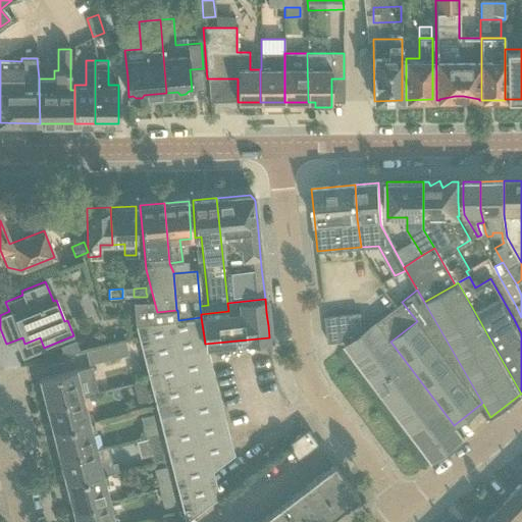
[(155,301),(133,302),(136,324),(178,320),(177,310),(176,310),(157,312),(155,301)]
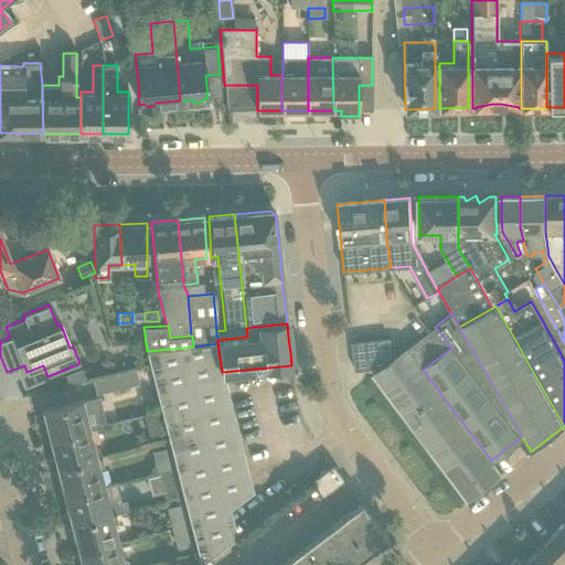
[(451,348),(435,327),(409,345),(407,348),(388,361),(371,374),(467,501),(502,475),(491,460),(423,370),(451,348)]
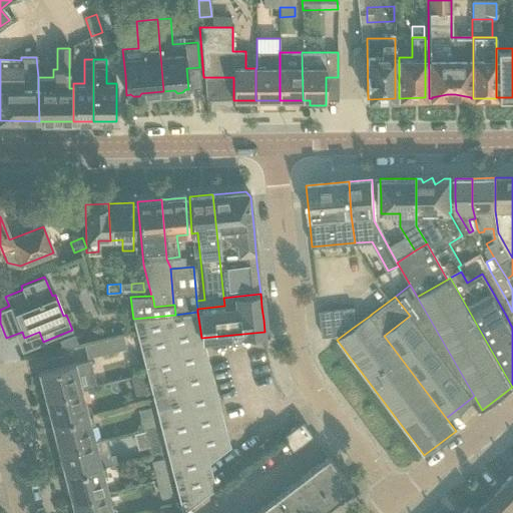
[(353,307),(319,311),(322,337),(334,336),(354,321),(353,307)]
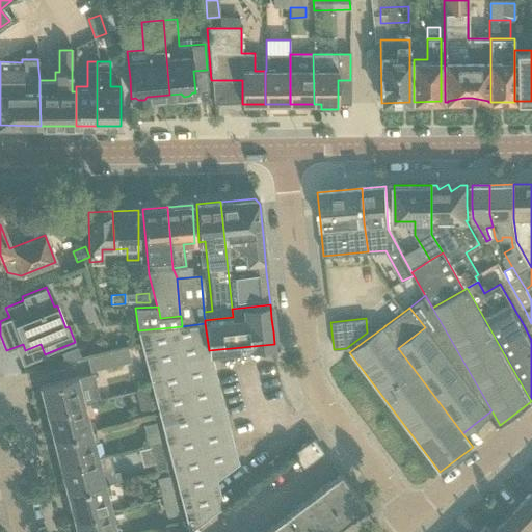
[(210,482),(237,461),(216,376),(209,350),(205,323),(182,326),(137,330),(188,530),(220,505),(220,504),(216,507),(210,482)]
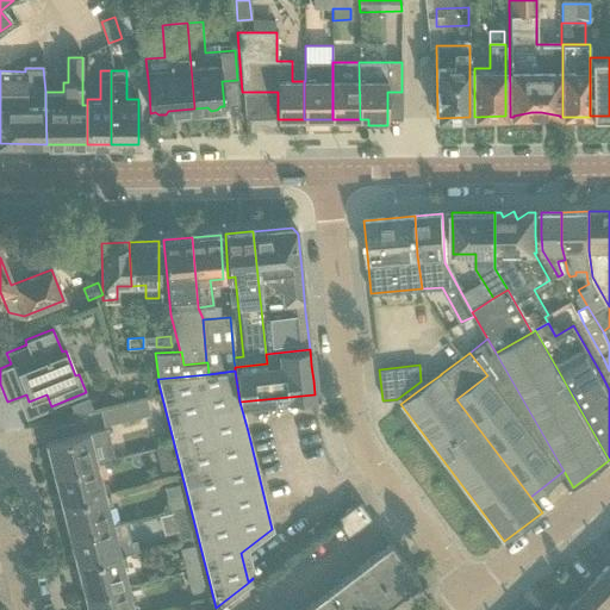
[(88,398),(70,405),(74,415),(93,411),(88,398)]
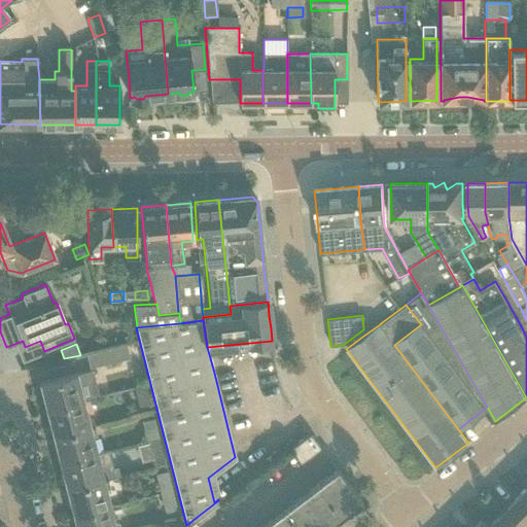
[(127,346),(88,355),(88,356),(88,357),(90,367),(130,357),(127,346)]
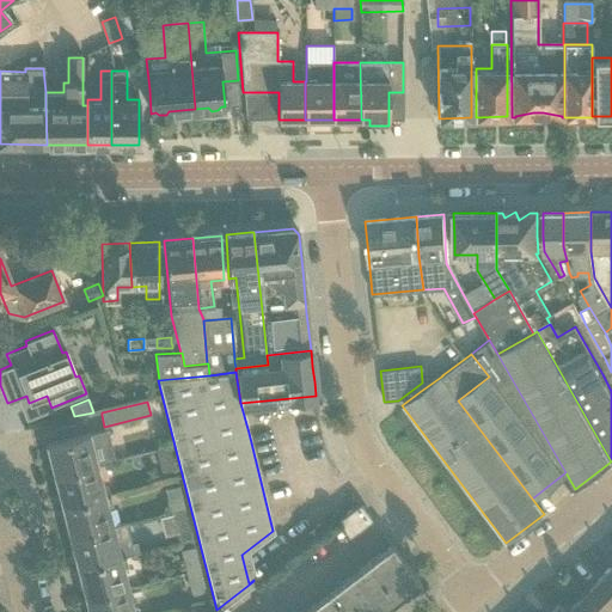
[(69,439),(47,444),(50,458),(51,458),(55,473),(54,475),(55,476),(56,476),(97,465),(115,460),(106,429),(90,433),(69,439)]
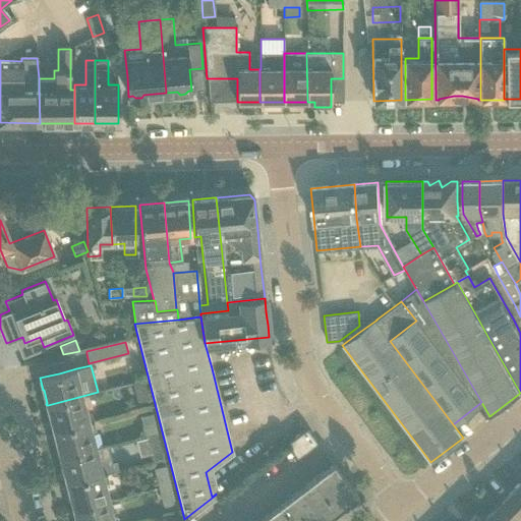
[(143,381),(132,383),(137,402),(149,400),(143,381)]
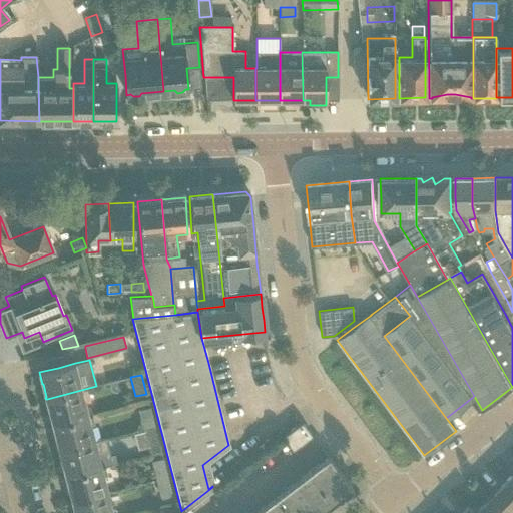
[(81,390),(47,399),(50,412),(49,413),(52,425),(88,416),(85,406),(81,390)]
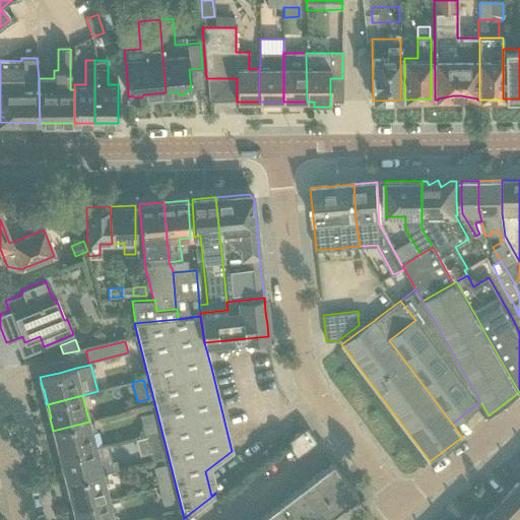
[(152,413),(141,416),(141,417),(145,435),(156,432),(152,416),(152,414),(152,413)]
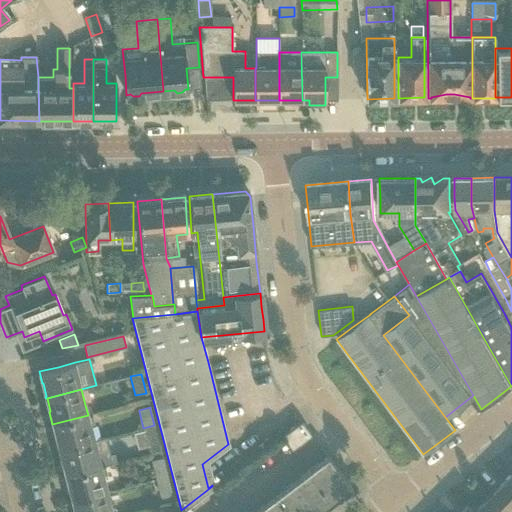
[(88,415),(52,424),(55,434),(56,434),(59,448),(58,448),(59,449),(94,440),(90,424),(88,415)]
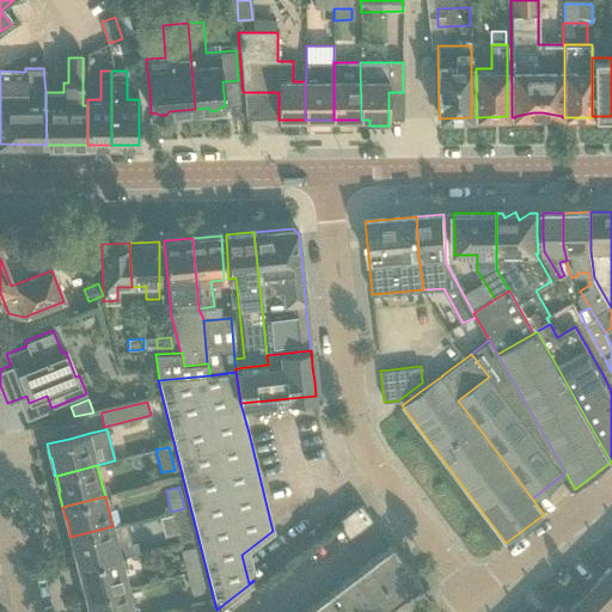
[(371,519),(359,503),(336,521),(348,537),(371,519)]
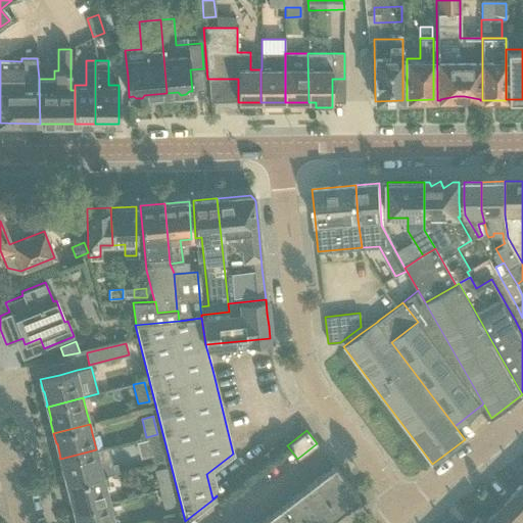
[(157,434),(146,437),(151,456),(162,454),(157,434)]
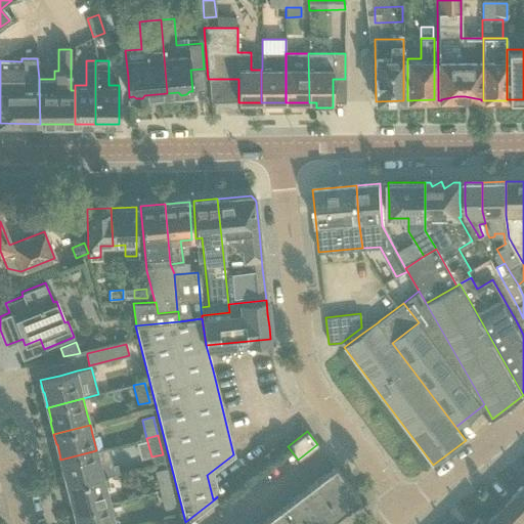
[(96,450),(60,460),(64,473),(63,473),(67,486),(103,477),(115,474),(107,447),(96,450)]
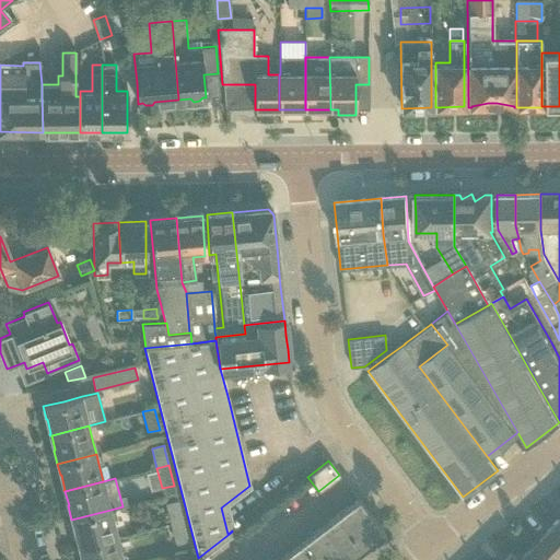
[(358,498),(334,516),(360,550),(384,533),(358,498)]
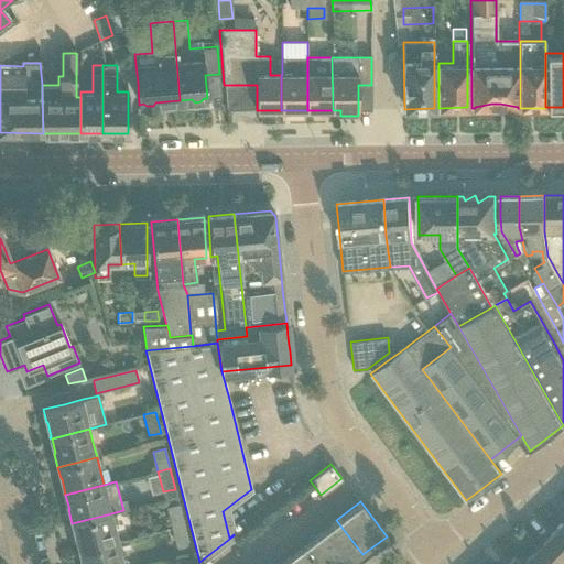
[(179,505),(166,508),(167,508),(172,528),(183,524),(180,508),(179,506),(179,505)]
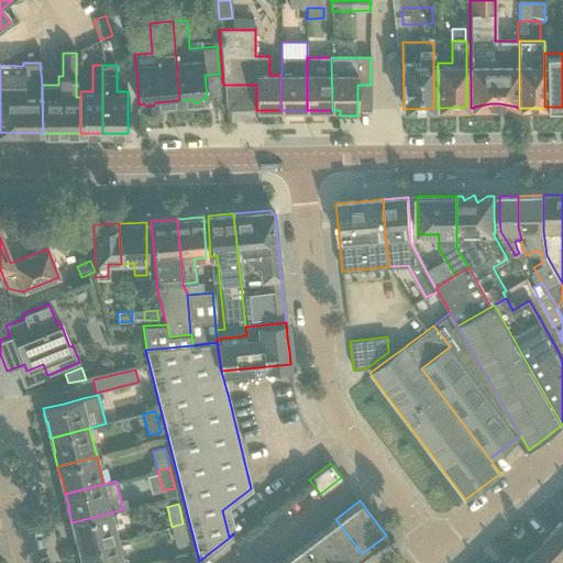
[(111,512),(72,522),(79,550),(118,540),(113,521),(111,512)]
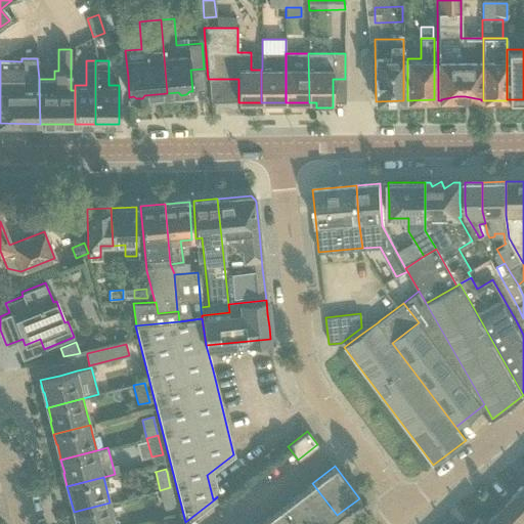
[(312,483),(291,499),(308,523),(325,523),(337,515),(312,483)]
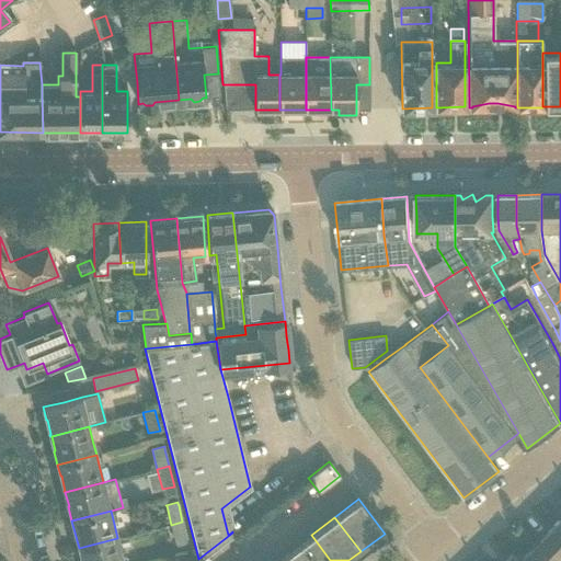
[(182,522),(171,525),(176,546),(187,542),(182,522)]
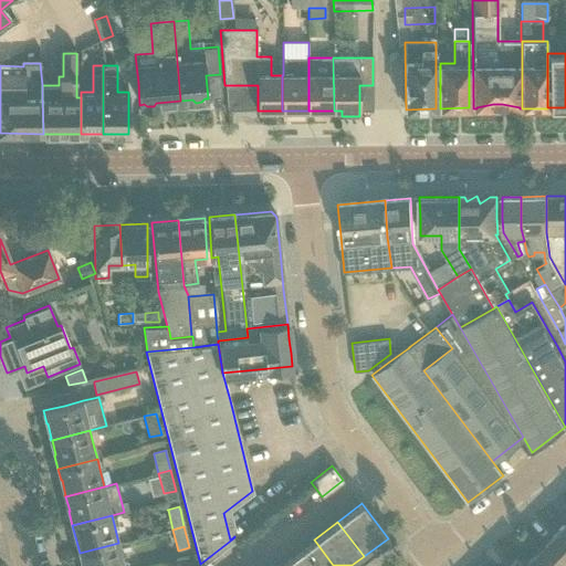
[(565,565),(565,536),(559,531),(543,547),(561,565),(565,565)]
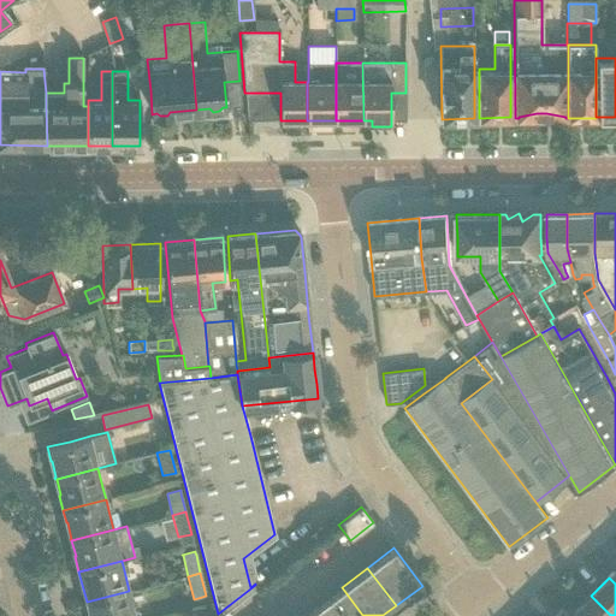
[(362,615),(342,587),(315,606),(321,615),(362,615)]
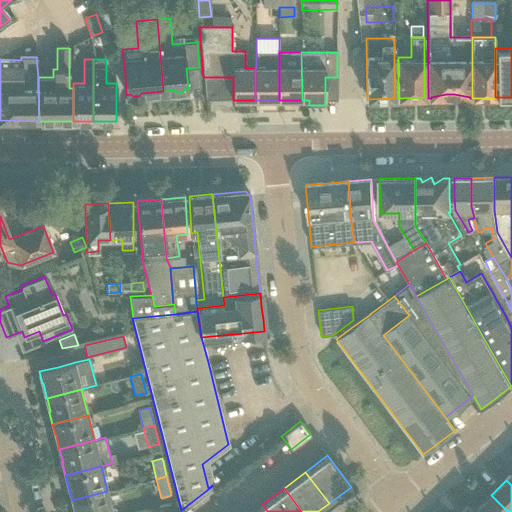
[(107,491),(72,500),(75,511),(112,511),(111,506),(107,491)]
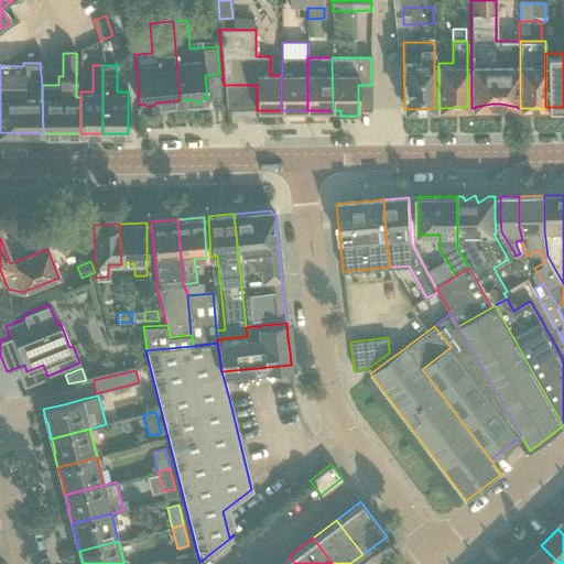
[(559,563),(541,545),(524,562),(524,563),(525,563),(559,563)]
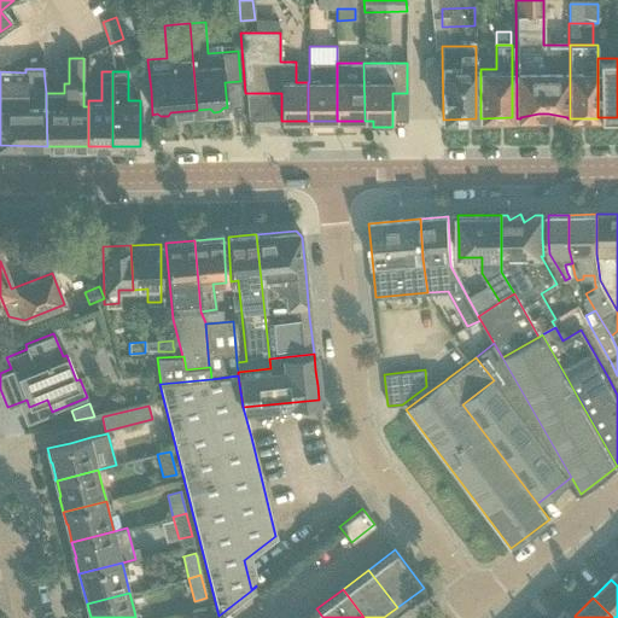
[(566,607),(555,617),(576,617),(575,617),(575,616),(566,607)]
